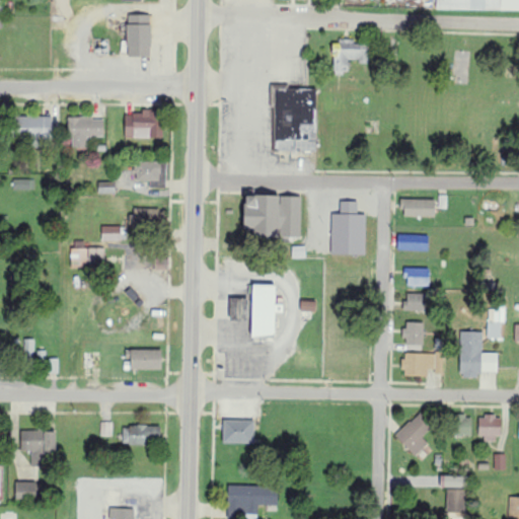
[(151,58),(152,16),(129,15),(128,58),(151,58)]
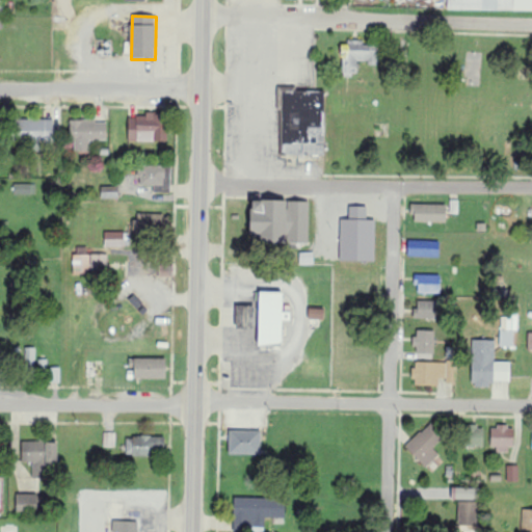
[(342,43),(342,74),(356,74),(356,63),(379,63),(379,43),(342,43)]
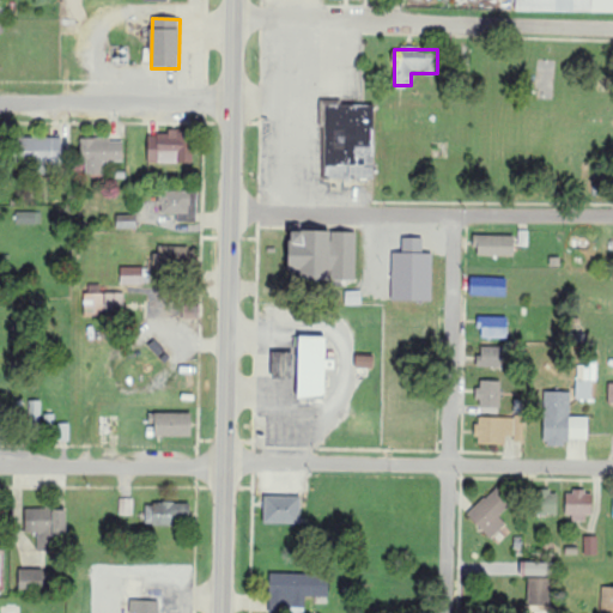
[(376,105),(341,104),(341,101),(321,99),(320,126),(327,126),(326,180),(374,181),(376,105)]
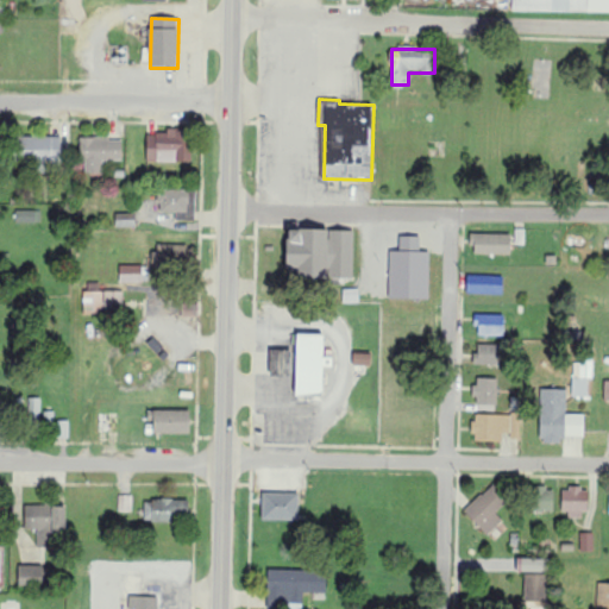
[(186,163),(186,133),(148,133),(148,162),(186,163)]
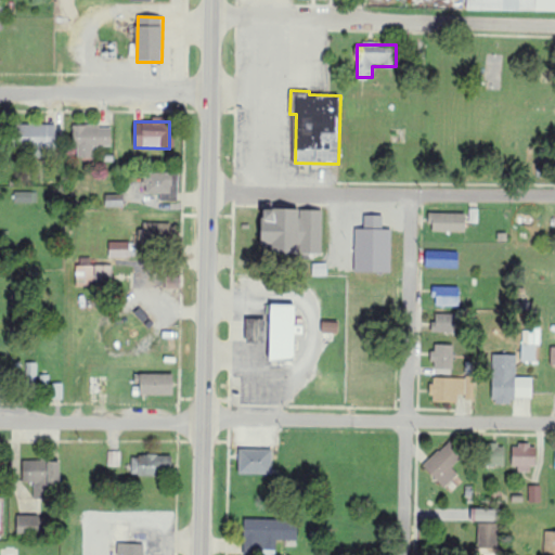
[(56,150),(56,125),(20,125),(20,149),(56,150)]
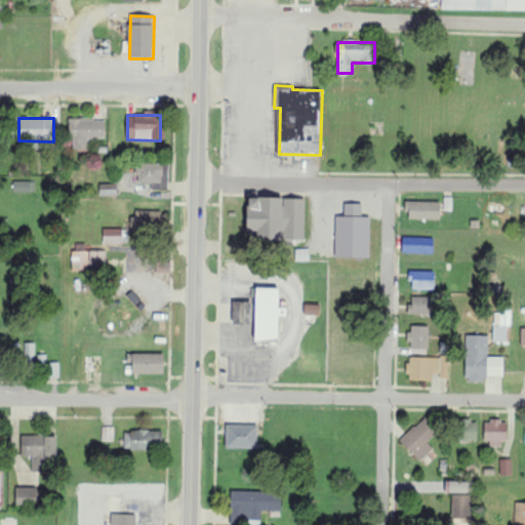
[(71,120),(71,151),(90,150),(90,139),(106,138),(106,119),(71,120)]
